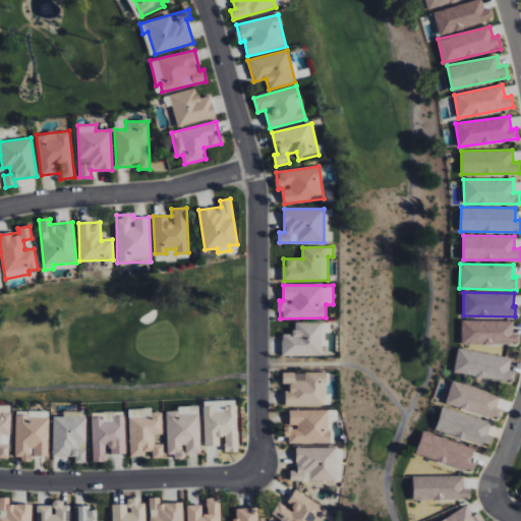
[(512,334),(513,321),(462,320),(461,345),(514,346),(514,334),(512,334)]
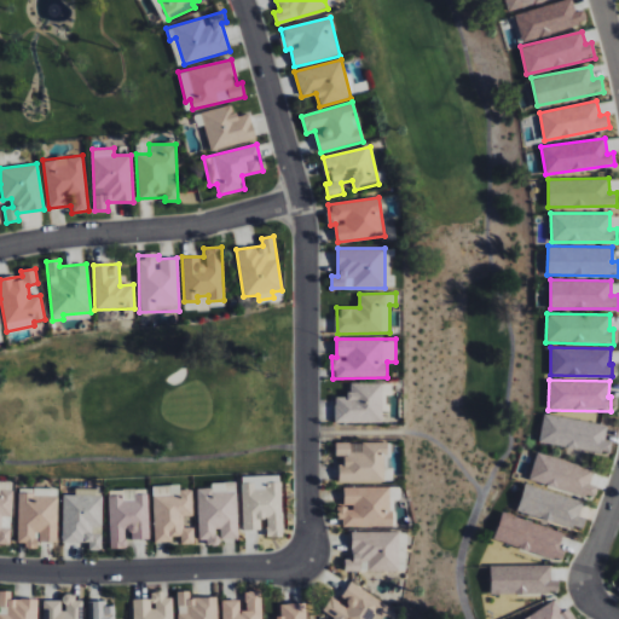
[(382,423),(383,383),(350,382),(348,397),(335,397),(334,422),(382,423)]
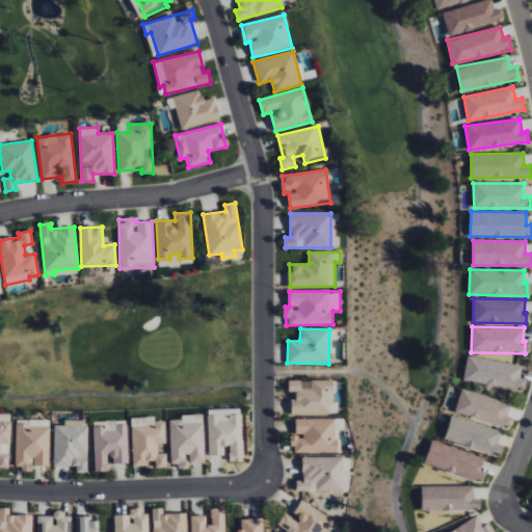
[(463,380),(523,390),(525,379),(520,378),(522,365),(467,356),(463,380)]
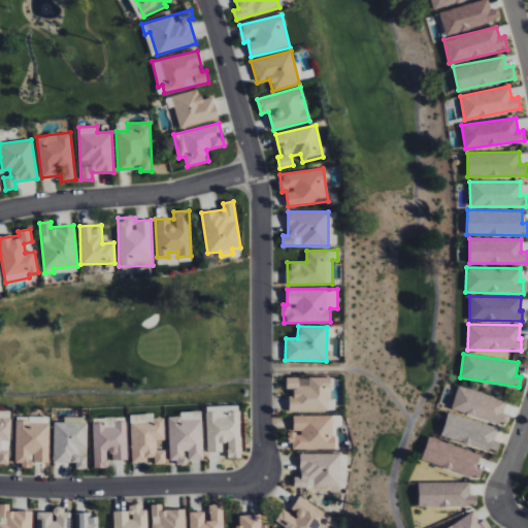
[(286,377),(287,389),(290,389),(291,411),(329,410),(329,376),(286,377)]
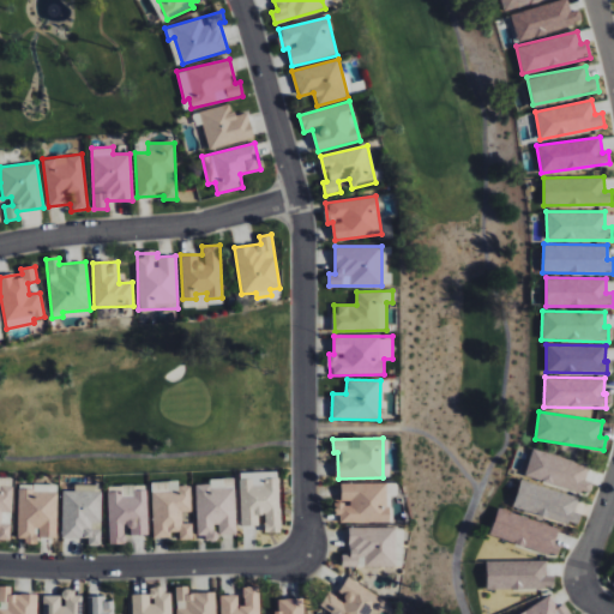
[(525,477),(589,493),(591,482),(584,481),(589,463),(533,450),(525,477)]
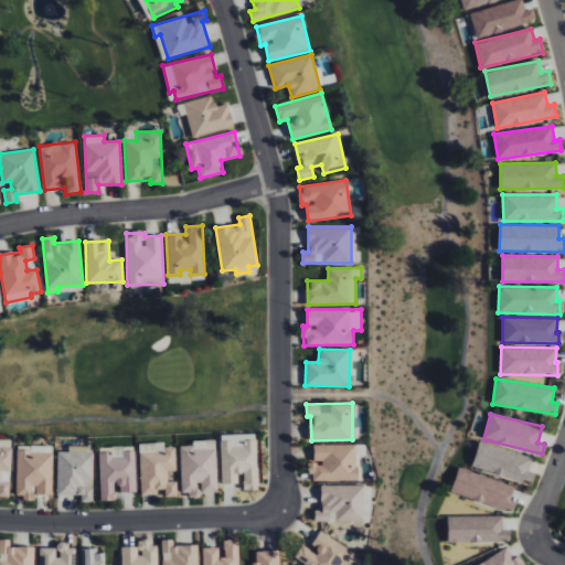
[(221,483),(238,483),(238,475),(244,473),(244,490),(258,490),(257,434),(221,434),(221,483)]
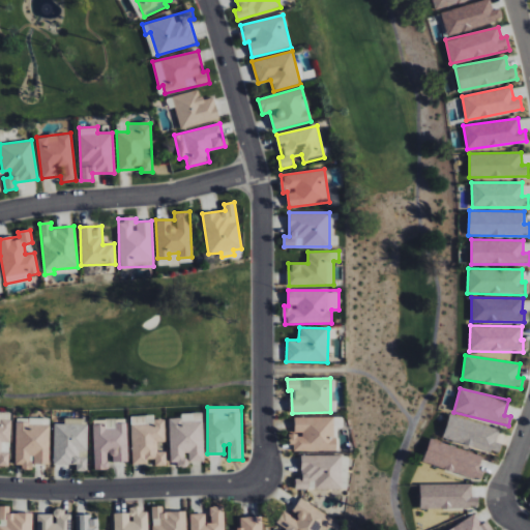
[(0,465),(9,466),(10,413),(0,412),(0,465)]
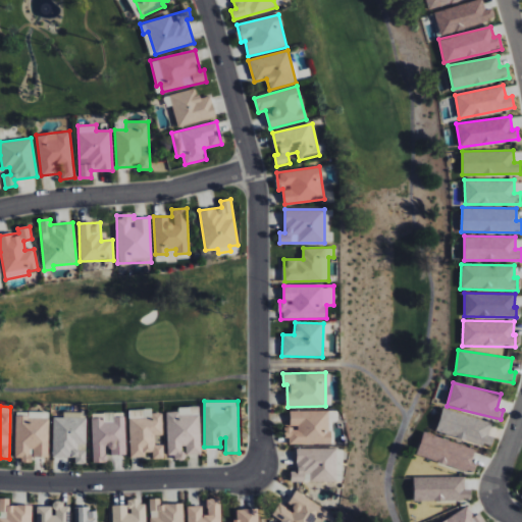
[(166,412),(167,458),(185,458),(185,455),(201,455),(200,406),(177,407),(178,412),(166,412)]
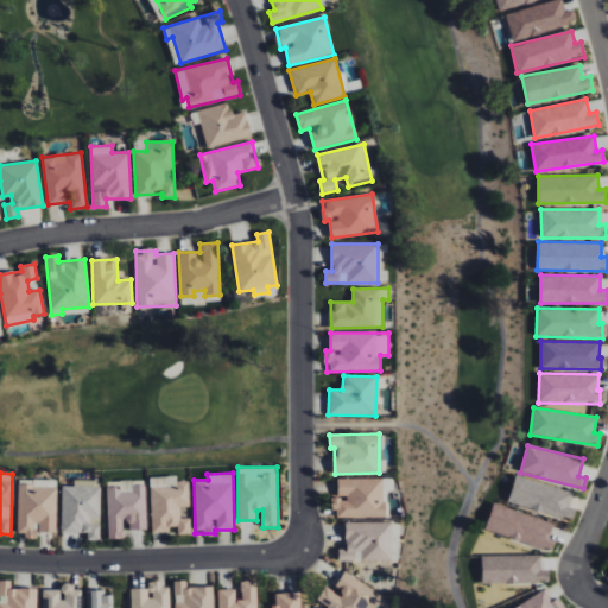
[(508,504),(572,519),(575,510),(569,508),(572,491),(514,476),(508,504)]
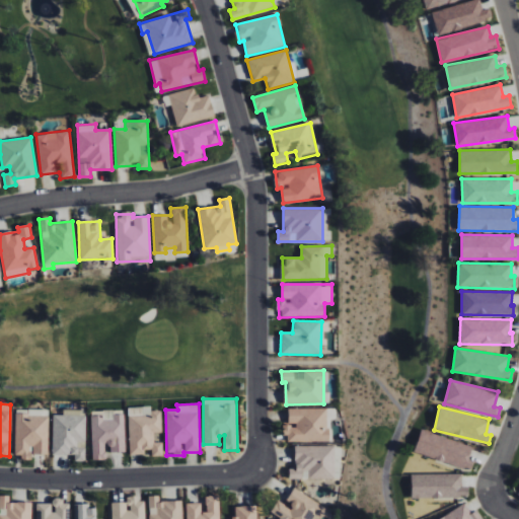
[(327,409),(288,408),(288,425),(285,425),(285,442),(327,442),(327,409)]
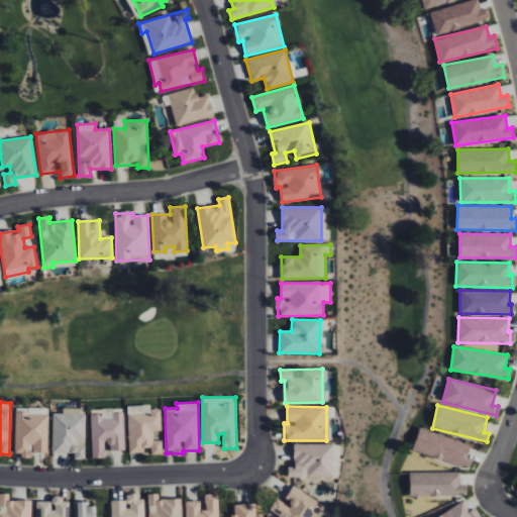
[(128,451),(150,450),(151,454),(163,454),(162,440),(153,440),(153,431),(162,431),(161,407),(127,408),(128,451)]
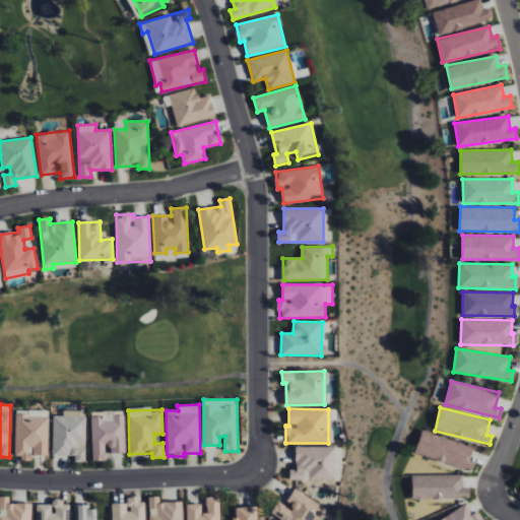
[(49,455),(49,410),(15,410),(15,458),(33,459),(33,455),(49,455)]
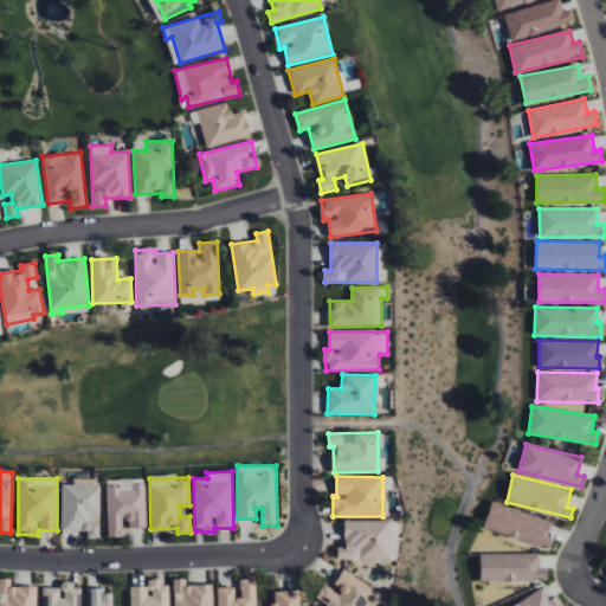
[(86,539),(98,539),(100,479),(73,478),(73,484),(62,484),(60,530),(86,532),(86,539)]
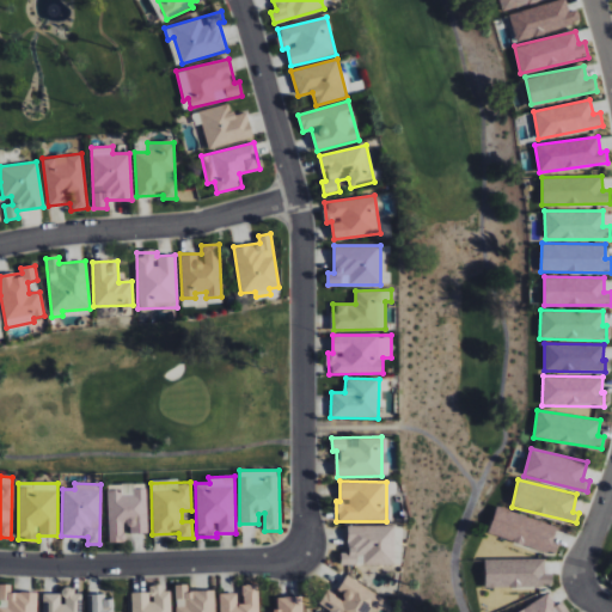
[(148,533),(146,483),(108,485),(109,543),(127,542),(127,534),(148,533)]
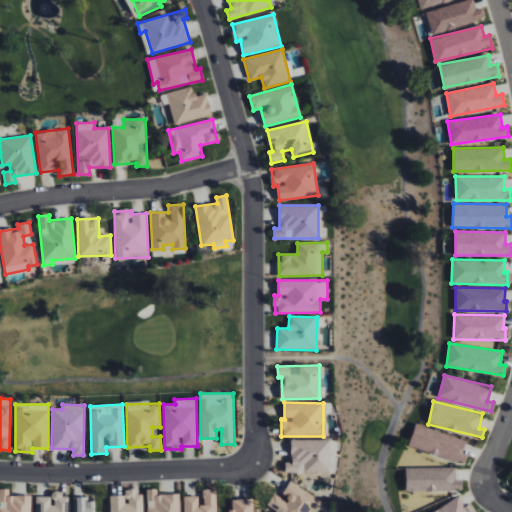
[(408,445),(463,464),(466,457),(461,455),(466,441),(416,423),(408,445)]
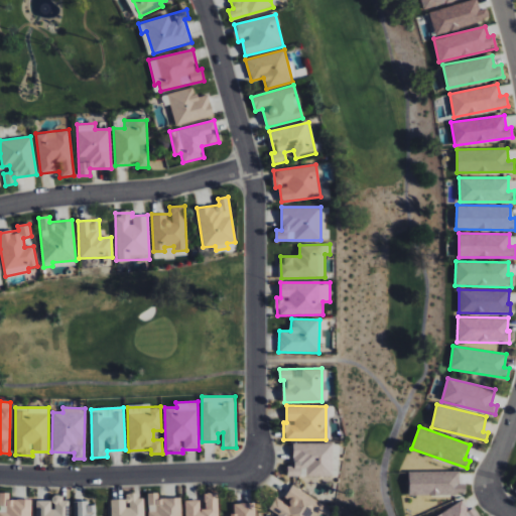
[(287,466),(287,477),(335,476),(334,442),(292,443),(293,466),(287,466)]
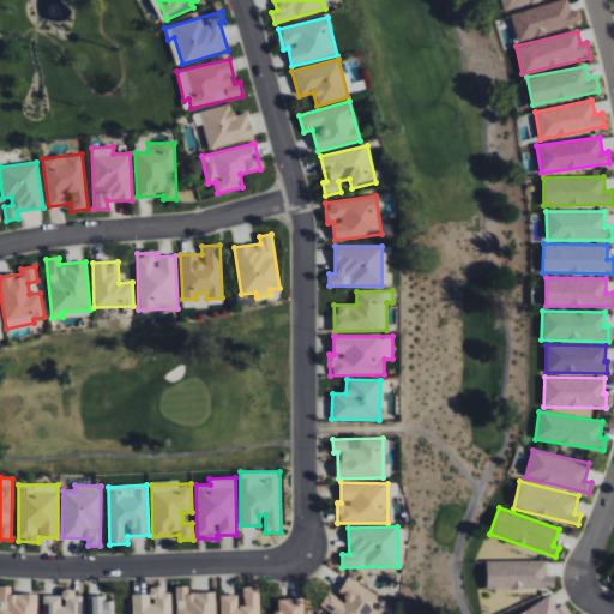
[(486,561),(487,589),(548,588),(547,560),(486,561)]
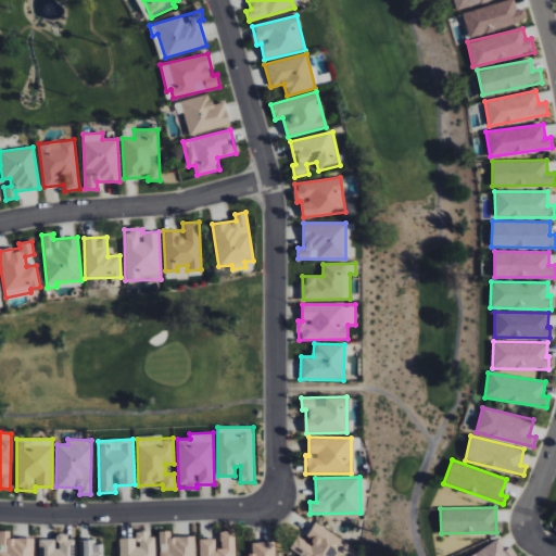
[(341,555),(350,543),(315,522),(304,541),(298,536),(290,548),(301,555),(300,555),(341,555)]
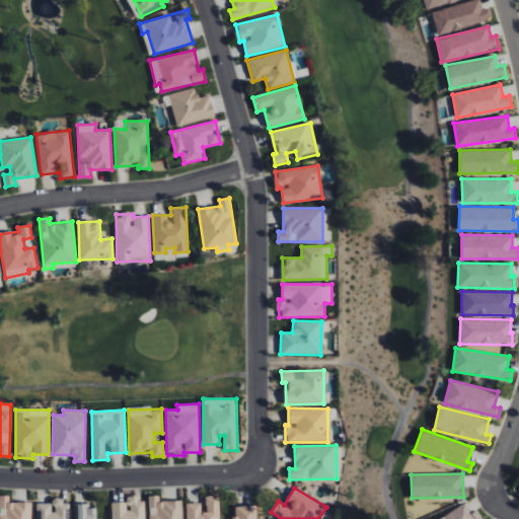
[(30,518),(31,502),(9,502),(9,496),(0,495),(0,518),(30,518)]
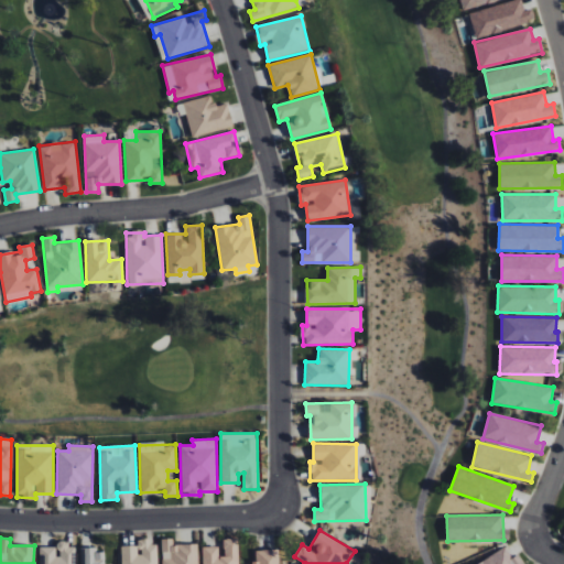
[(197,563),(197,544),(173,544),(173,539),(161,539),(161,563),(197,563)]
